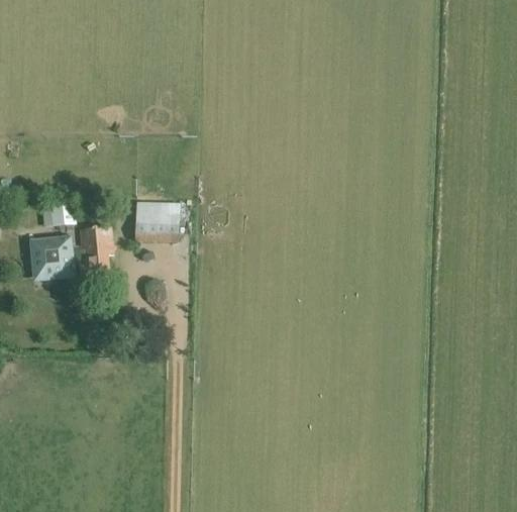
[(53,225),(77,223),(75,202),(50,204),(53,225)]
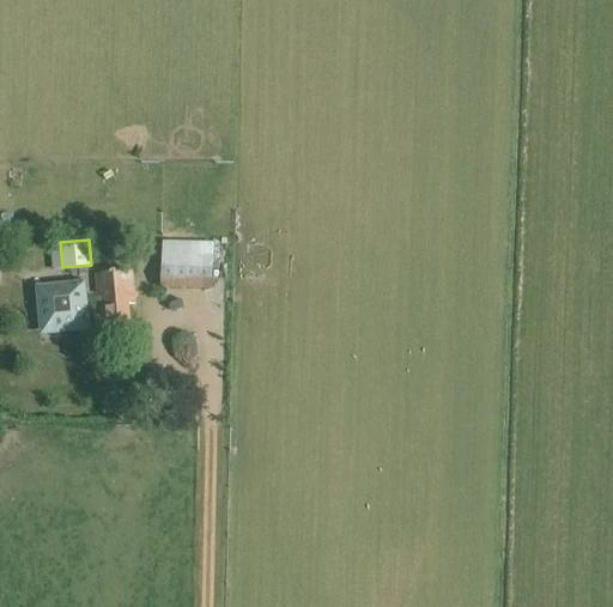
[(162,240),(161,287),(210,289),(211,241),(162,240)]
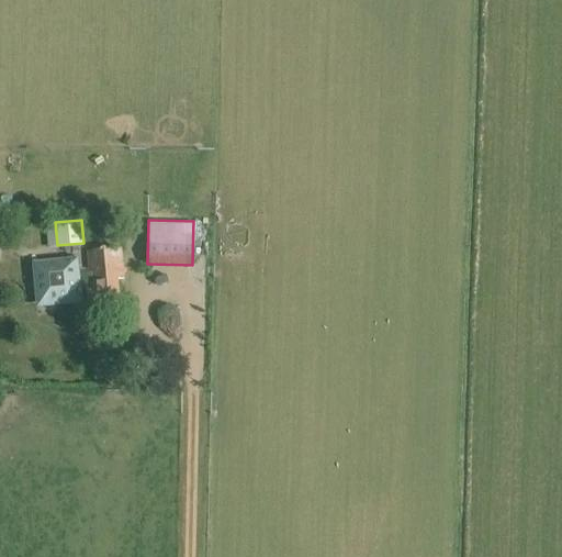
[(87,266),(79,267),(80,287),(86,286),(88,304),(120,301),(117,276),(123,275),(121,245),(88,248),(90,270),(87,270),(87,266)]
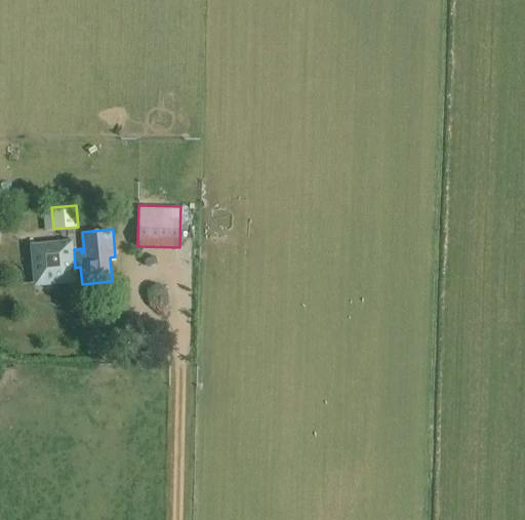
[(73,239),(30,242),(34,285),(77,282),(75,268),(74,249),(73,239)]
